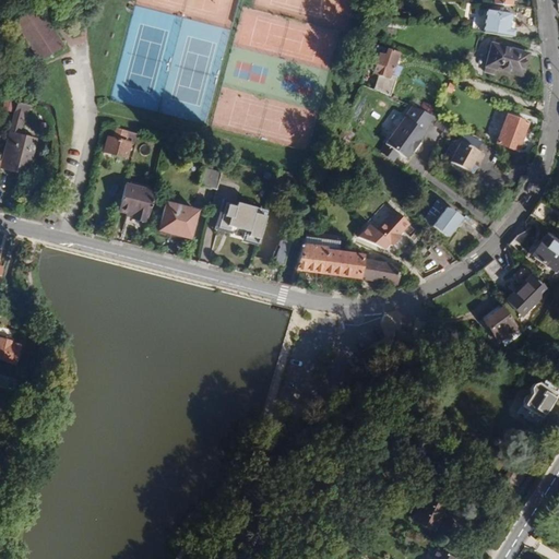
[(62,46),(37,8),(14,22),(38,61),(62,46)]
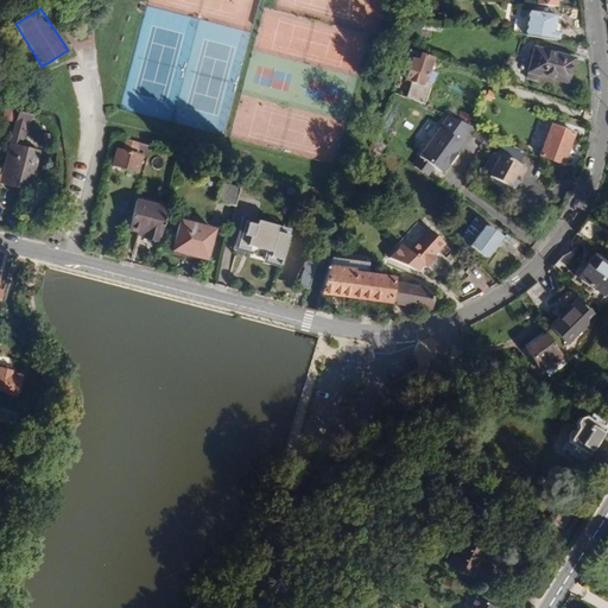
[(553,31),(555,16),(527,11),(525,36),(557,40),(558,32),(553,31)]
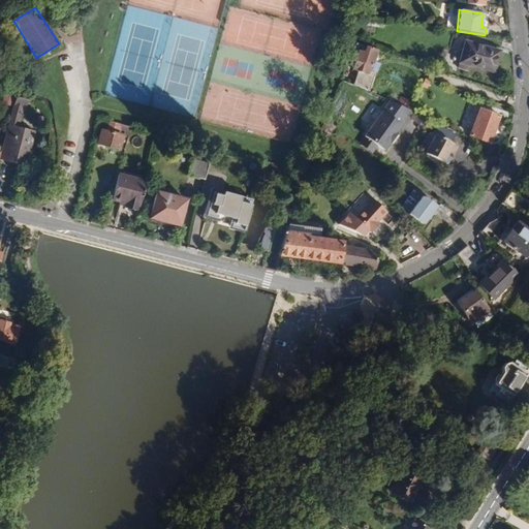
[(383,28),(384,20),(365,17),(364,26),(383,28)]
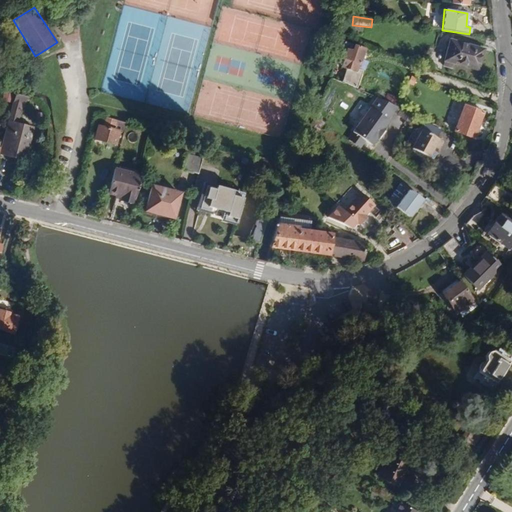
[(356,60),(360,47),(341,40),(339,45),(342,47),(339,55),(356,60)]
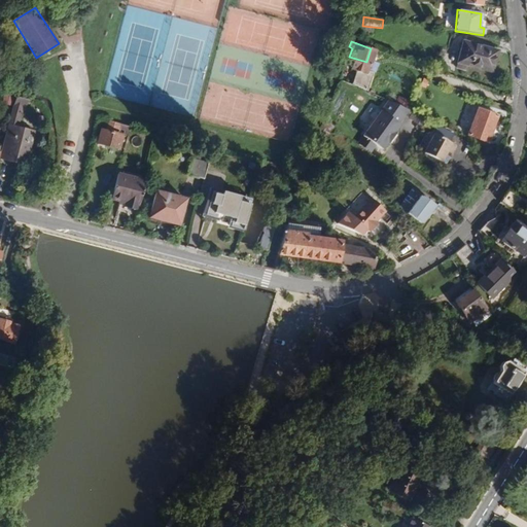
[(491,72),(497,51),(462,42),(456,63),(491,72)]
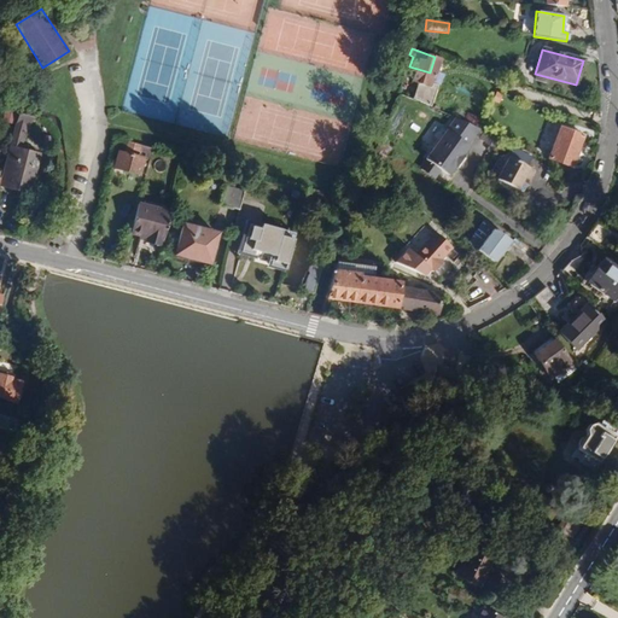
[(423,94),(401,85),(397,92),(419,103),(423,94)]
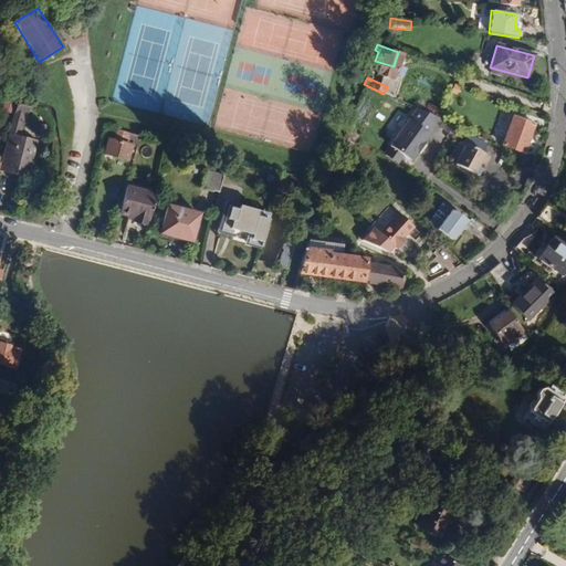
[(3,102),(1,112),(9,113),(11,104),(3,102)]
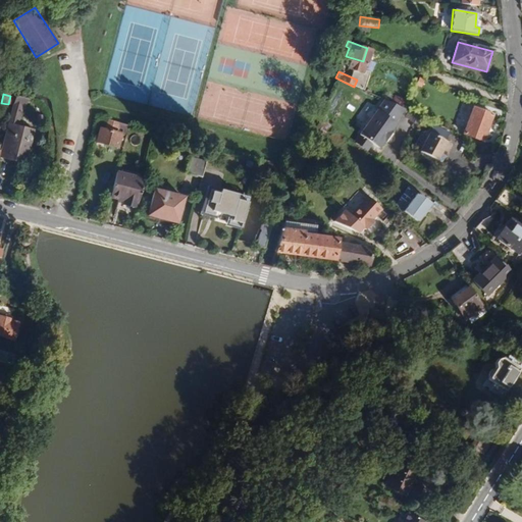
[(25,158),(33,129),(15,126),(20,107),(23,107),(25,99),(14,96),(0,152),(0,158),(12,161),(14,155),(25,158)]
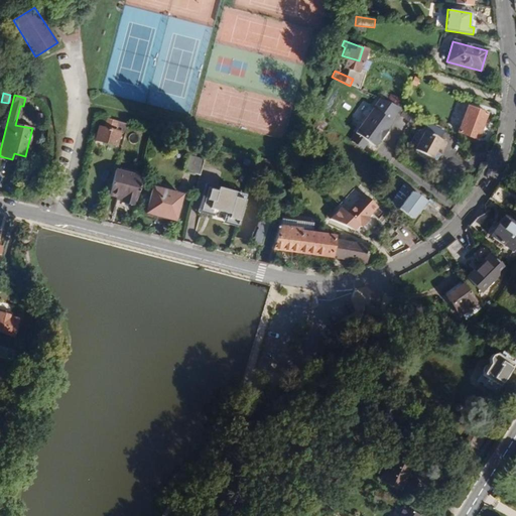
[(384,128),(390,121),(388,120),(397,107),(378,98),(371,108),(366,104),(362,104),(360,107),(360,109),(360,111),(360,112),(362,113),(366,116),(354,133),(372,146),(377,139),(378,139),(385,129),(384,128)]
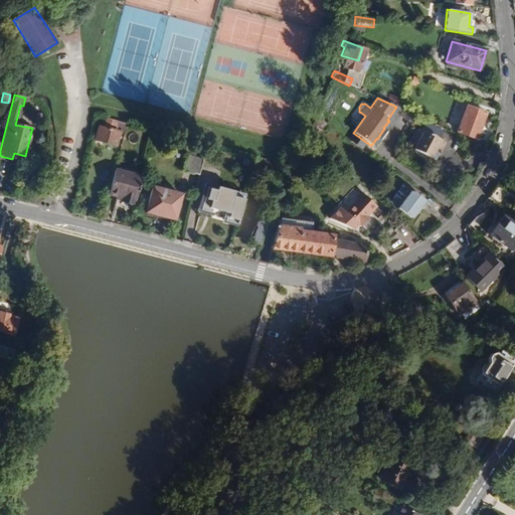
[(476,139),(485,113),(466,106),(457,133),(476,139)]
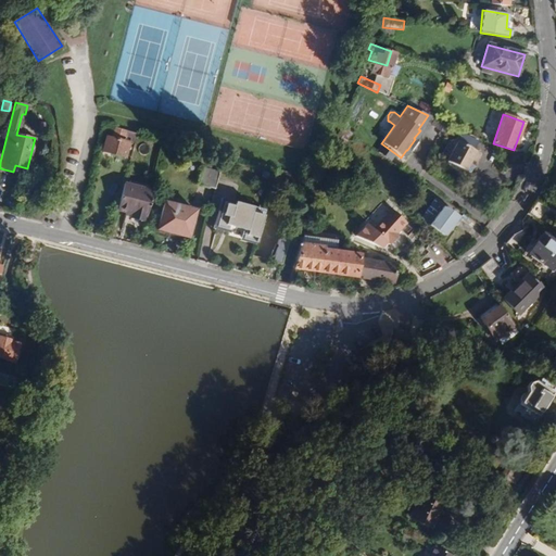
[(131,142),(135,133),(114,127),(111,138),(105,137),(101,151),(124,158),(128,141),(131,142)]
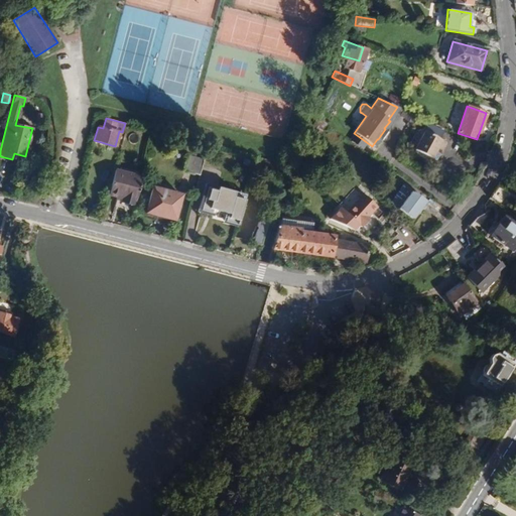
[(333,147),(319,135),(321,131),(317,128),(311,139),(327,153),(333,147)]
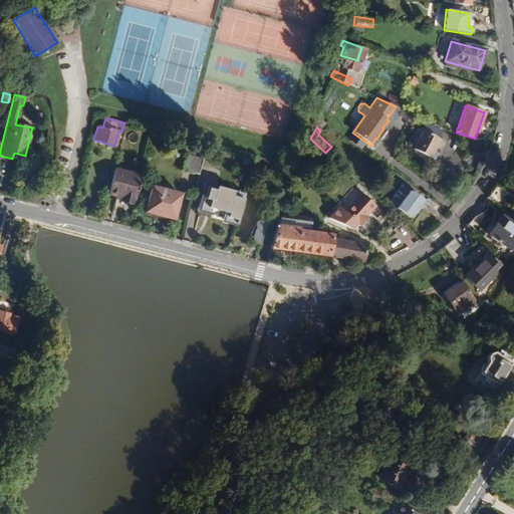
[(379,141),(387,130),(383,129),(376,139),(379,141)]
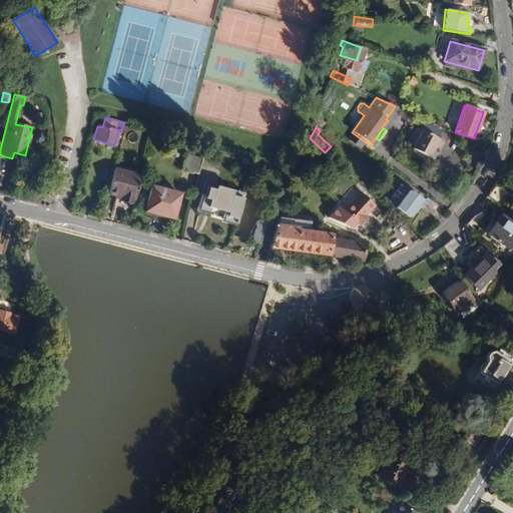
[(428,157),(437,139),(421,131),(416,140),(412,148),(413,149),(412,152),(426,160),(428,157)]
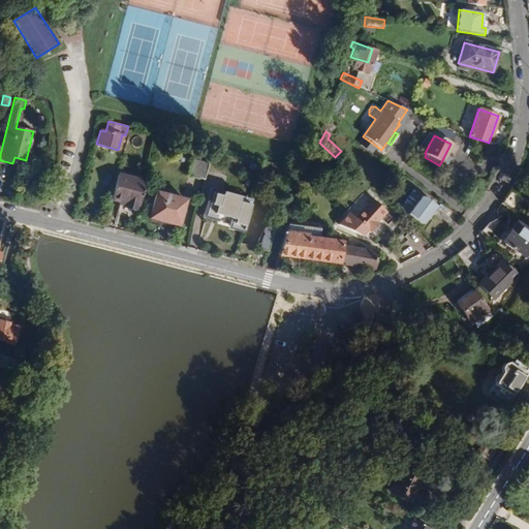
[(425,153),(429,145),(425,142),(419,150),(425,153)]
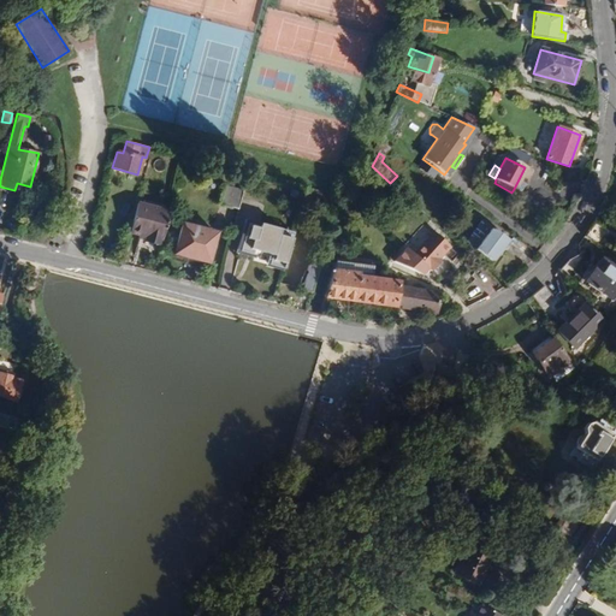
[(520,191),(531,171),(525,167),(514,189),(520,191)]
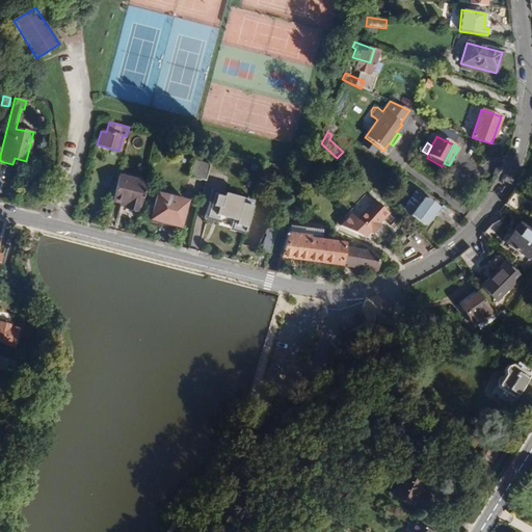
[(337,158),(326,149),(322,154),(333,163),(337,158)]
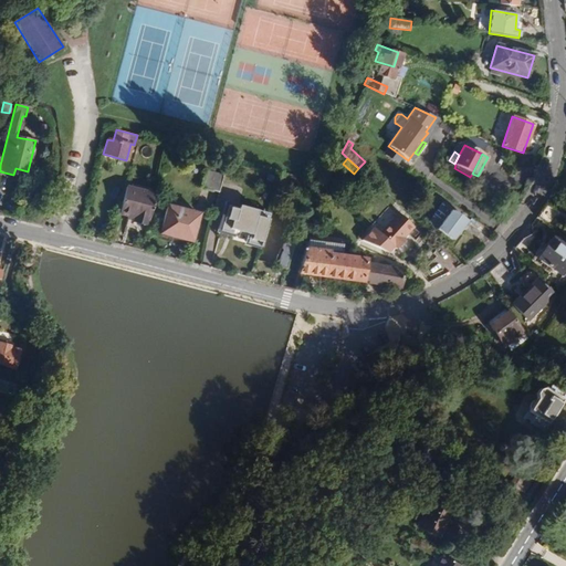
[(218,194),(222,174),(205,169),(200,188),(218,194)]
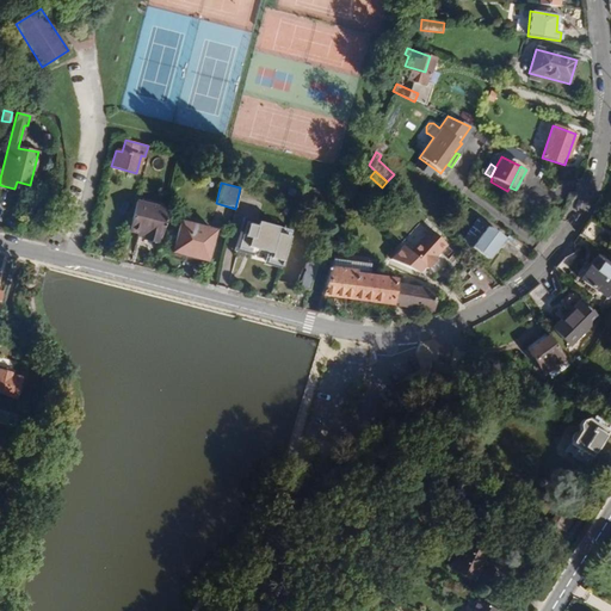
[(159,240),(167,210),(135,202),(127,230),(136,233),(142,235),(141,239),(156,242),(158,239),(159,240)]
